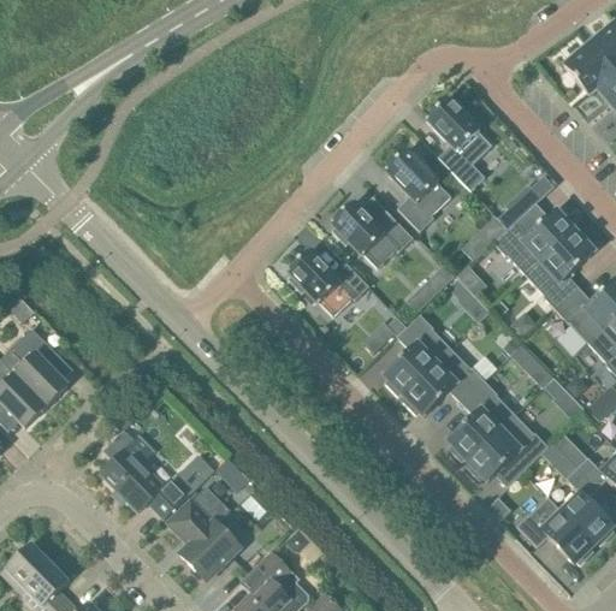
[(615,21),(590,43),(614,71),(615,69),(615,21)]
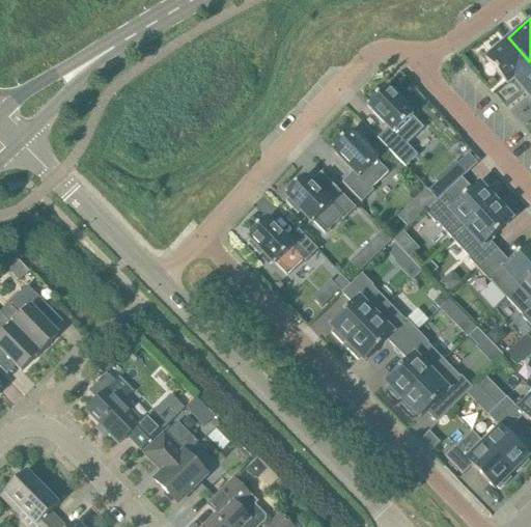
[(529,61),(508,37),(485,56),(507,81),(514,75),(513,74),(529,61)]
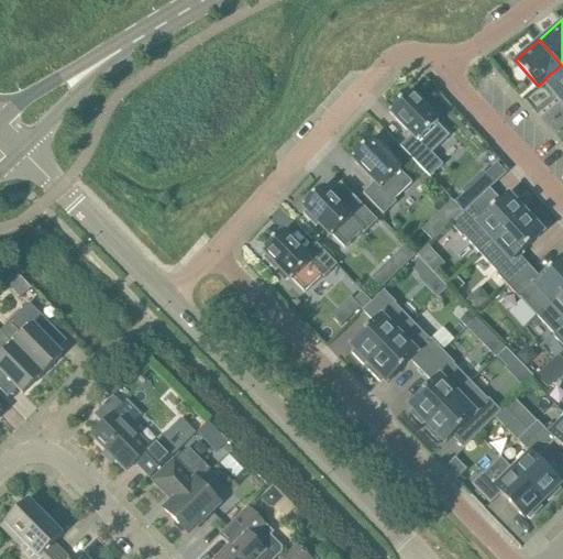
[(562,63),(561,65),(544,78),(545,79),(560,97),(562,94),(562,63)]
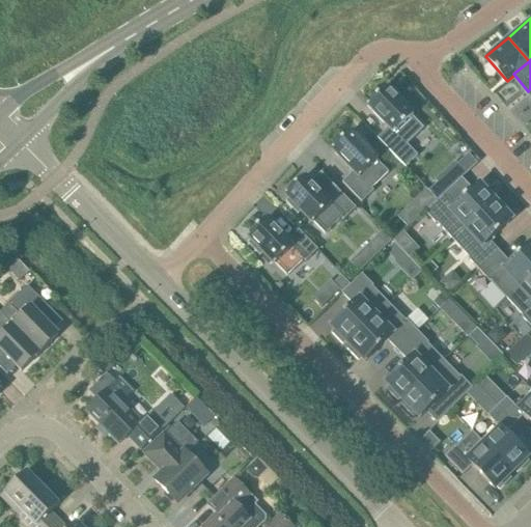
[(367,102),(389,125),(378,135),(406,164),(418,151),(408,141),(424,125),(413,113),(414,112),(401,101),(404,98),(393,85),(390,88),(386,84),(367,102)]
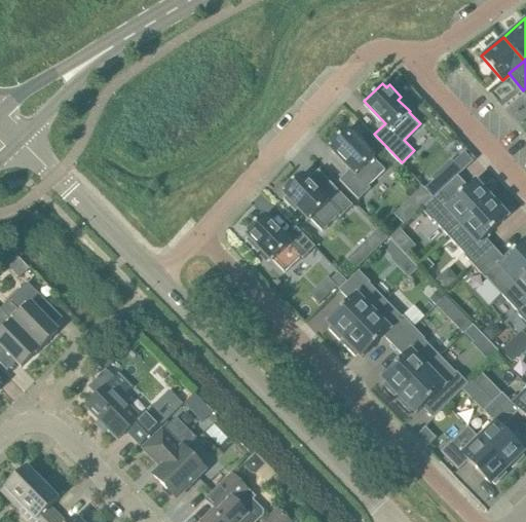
[(369,183),(385,168),(373,155),(374,154),(363,143),(366,139),(353,127),(350,131),(347,127),(329,145),(350,166),(339,178),(359,197),(371,185),(369,183)]
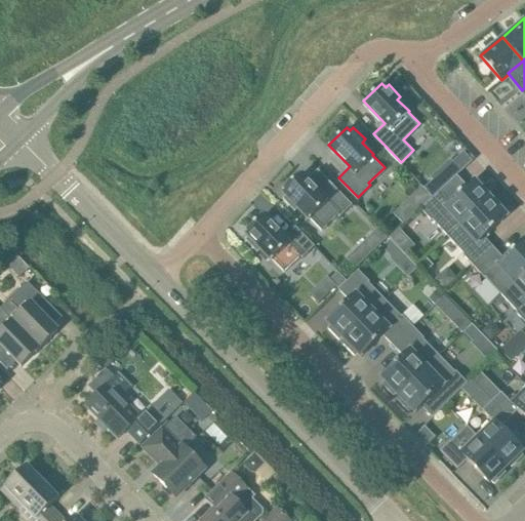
[(476,155),(467,146),(451,160),(459,169),(476,155)]
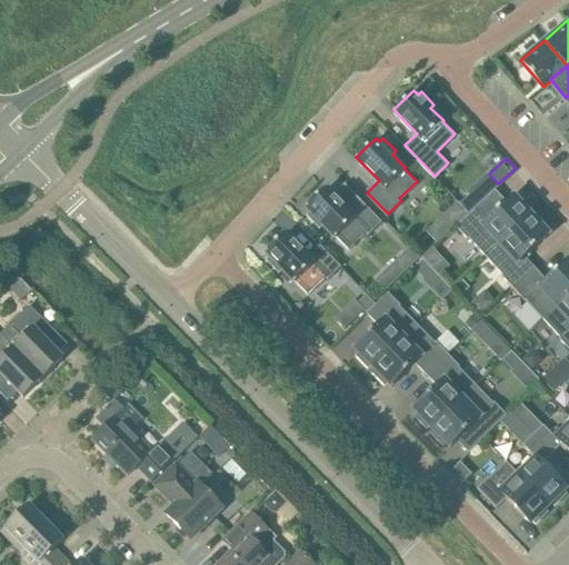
[(349,209),(326,186),(307,206),(310,209),(307,212),(319,226),(322,222),(336,236),(337,235),(349,247),(367,230),(369,233),(381,219),(361,198),(349,209)]
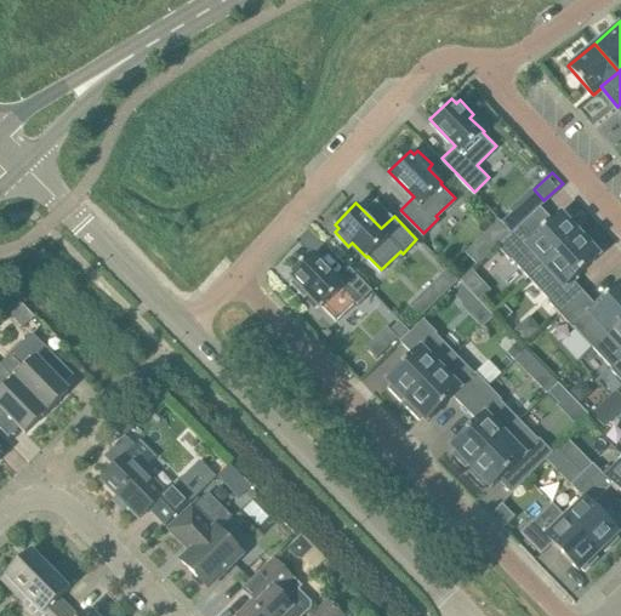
[(512,231),(497,244),(511,258),(512,257),(530,277),(580,232),(577,229),(582,226),(568,211),(564,215),(560,210),(534,234),(522,221),(512,231)]
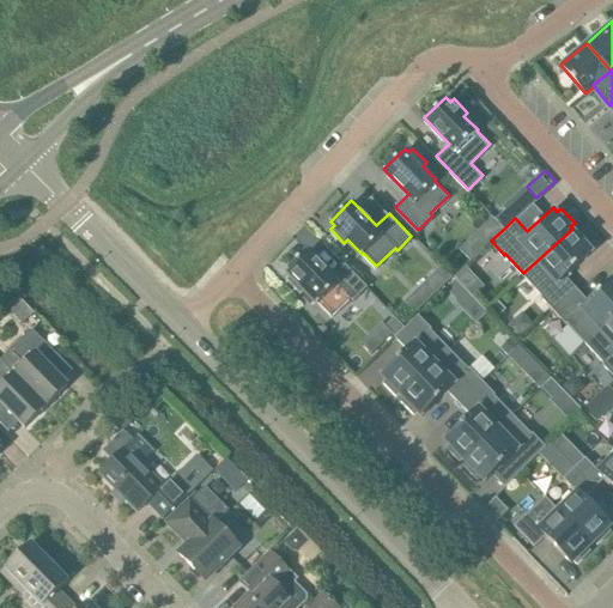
[(505,228),(515,218),(516,217),(507,207),(496,217),(504,225),(505,228)]
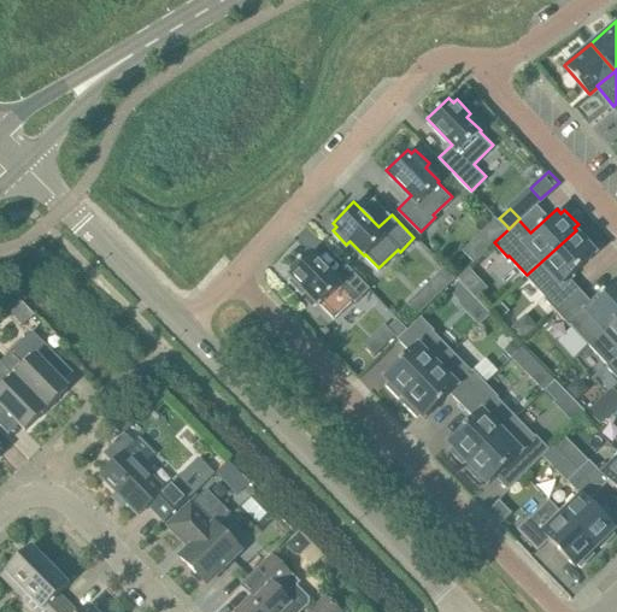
[(491,243),(507,227),(499,218),(495,215),(479,231),(491,243)]
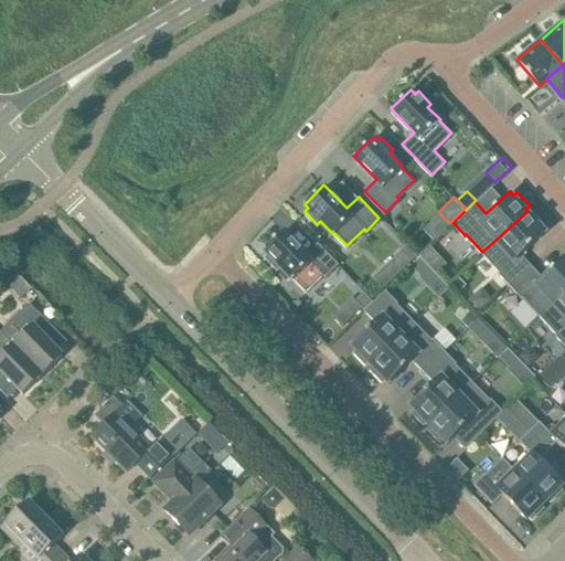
[(528,211),(482,252),(500,271),(499,272),(511,285),(532,265),(521,253),(545,231),(542,226),(545,223),(533,210),(530,213),(528,211)]
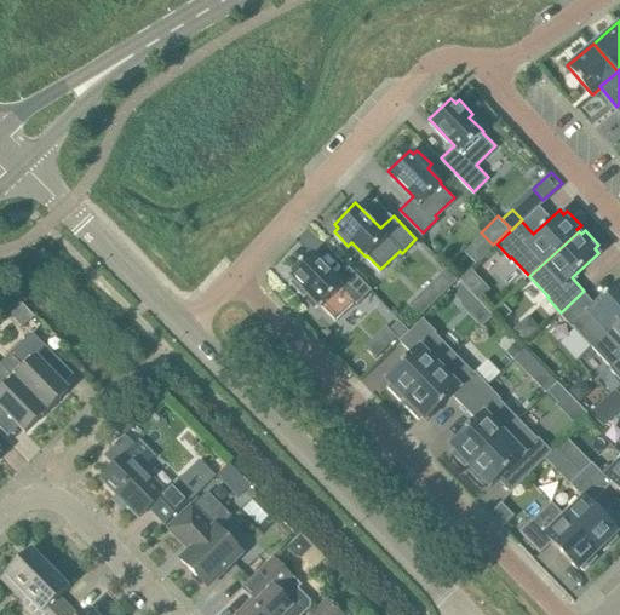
[(311,251),(290,272),(293,276),(290,280),(304,294),(308,291),(321,305),(322,304),(336,317),(355,299),(357,302),(372,287),(349,264),(336,276),(311,251)]
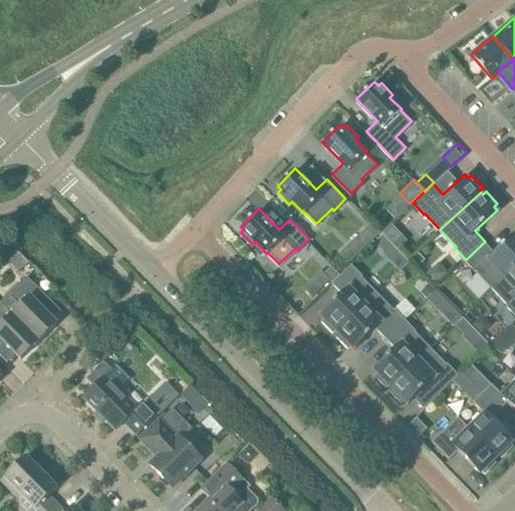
[(391,220),(382,228),(390,237),(399,229),(391,220)]
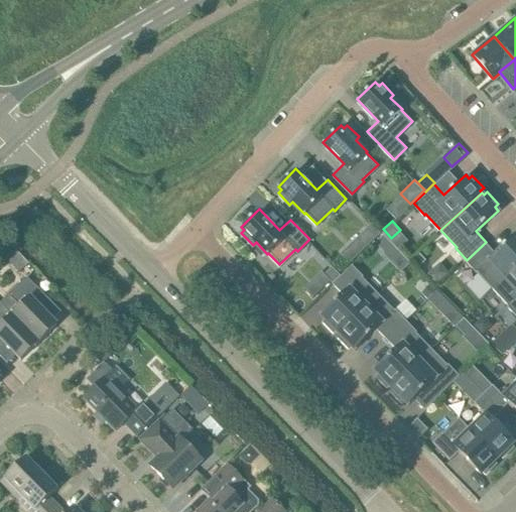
[(367,227),(359,235),(367,244),(375,235),(367,227)]
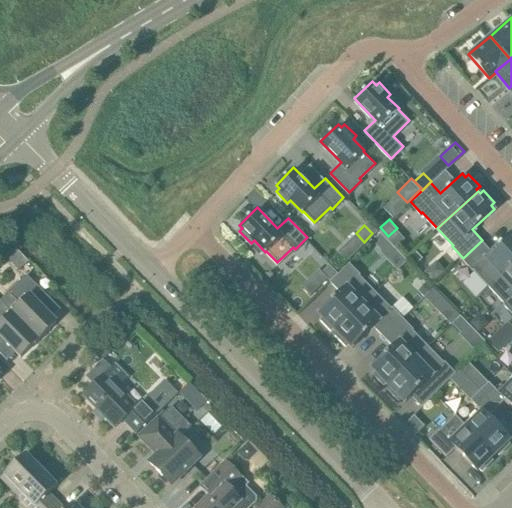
[(373,237),(382,246),(389,239),(381,230),(373,237)]
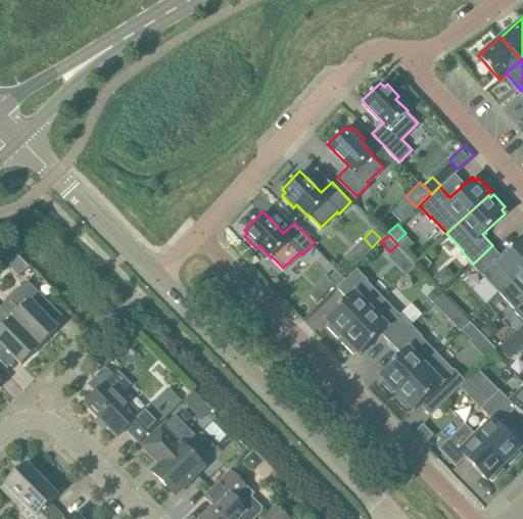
[(522,235),(502,254),(492,245),(473,264),(483,275),(484,274),(500,290),(522,269),(522,235)]
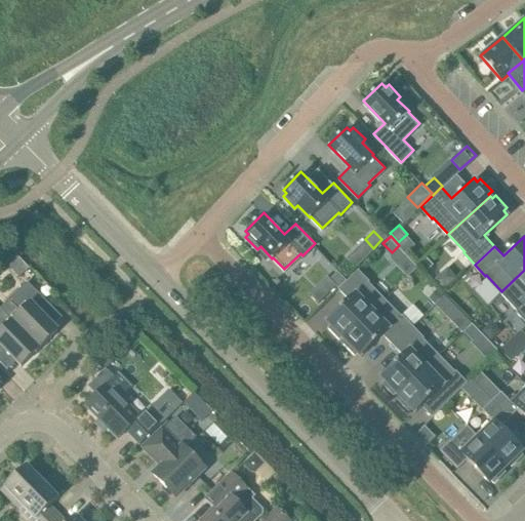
[(16,252),(6,261),(18,274),(29,266),(16,252)]
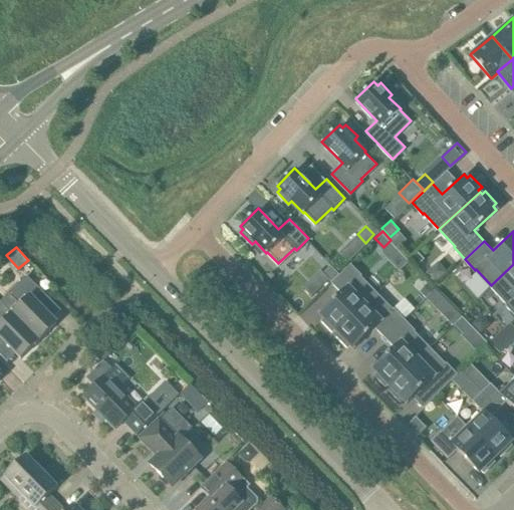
[(424,256),(418,249),(411,256),(417,263),(424,256)]
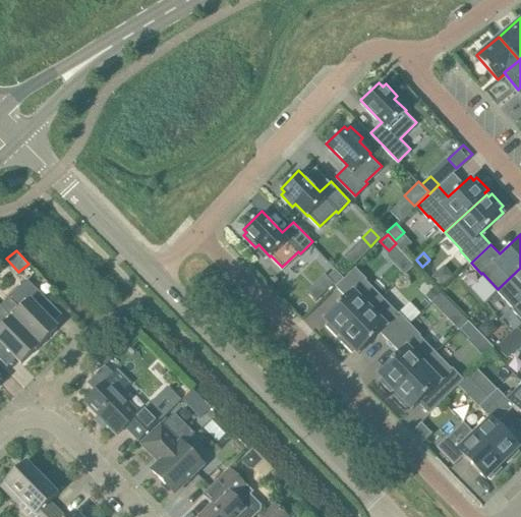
[(366,277),(355,265),(336,284),(346,295),(325,316),(329,320),(325,323),(337,335),(340,332),(342,334),(382,294),(365,278),(366,277)]
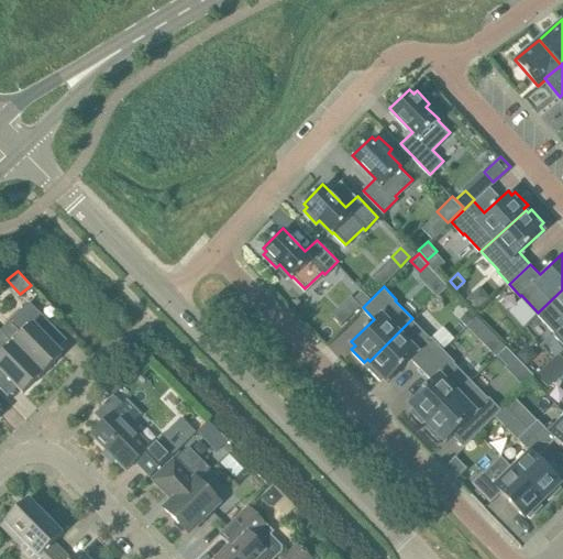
[(362,287),(354,295),(363,305),(372,296),(362,287)]
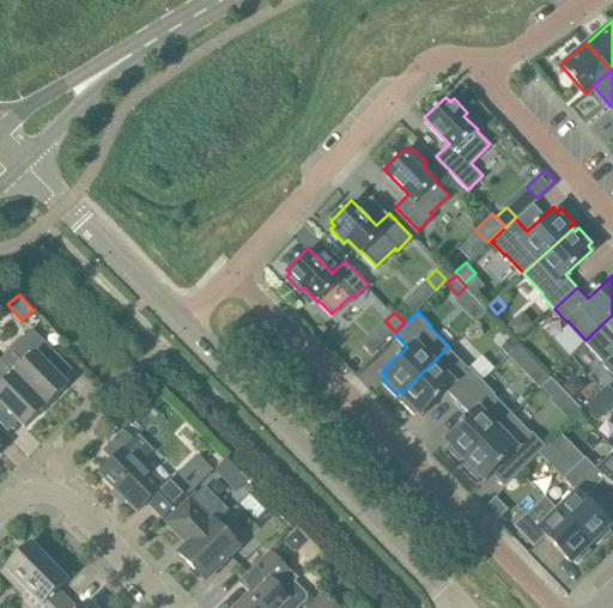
[(612,315),(586,340),(604,360),(602,362),(612,372),(612,315)]
